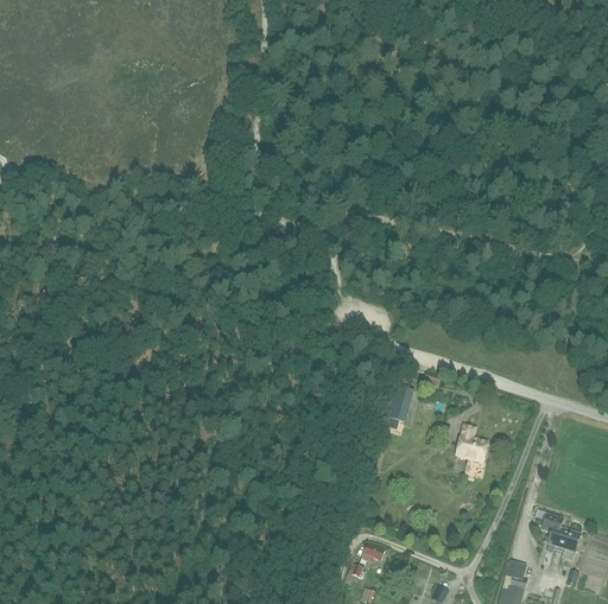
[(428,370),(424,381),(437,386),(441,375),(428,370)]
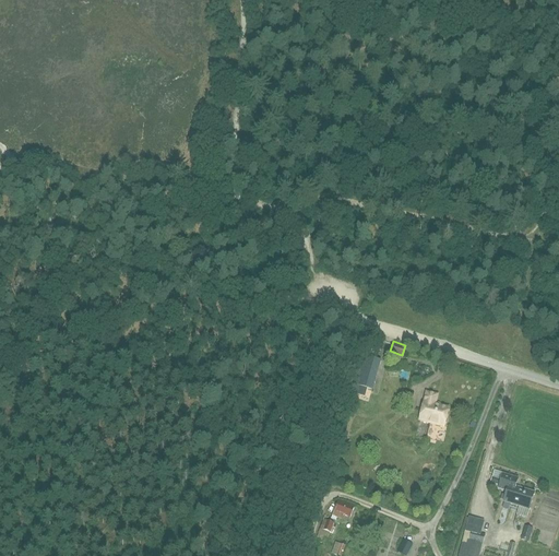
[(360,353),(351,381),(372,389),(381,358),(360,353)]
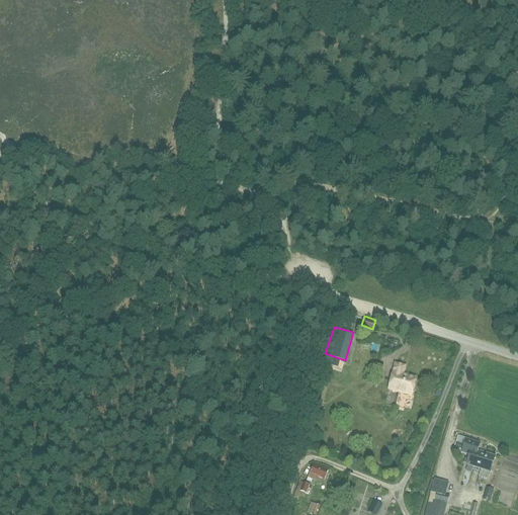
[(396,362),(390,389),(411,394),(415,375),(403,372),(405,364),(396,362)]
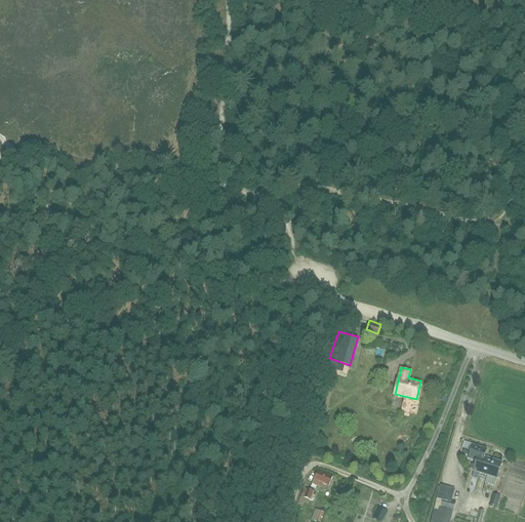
[(473,469),(496,476),(501,460),(484,454),(486,447),(473,443),(471,447),(461,445),(460,450),(470,453),(469,456),(476,458),(473,469)]
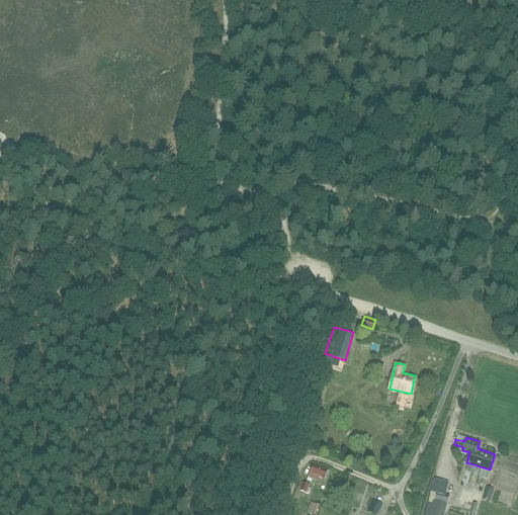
[(328,467),(313,462),(307,478),(317,482),(319,476),(324,478),(328,467)]
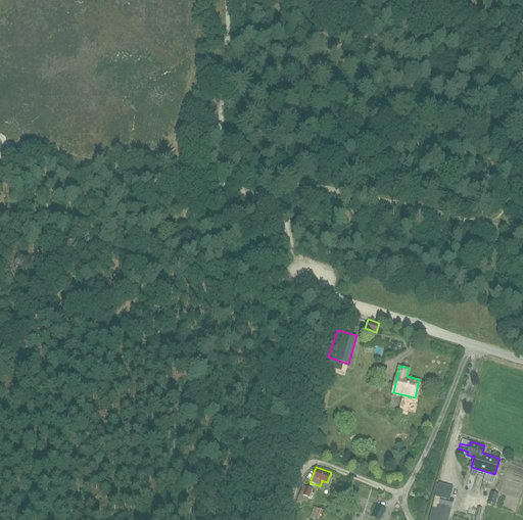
[(438,480),(432,505),(437,506),(438,503),(439,504),(438,508),(449,512),(454,497),(449,495),(453,484),(438,480)]
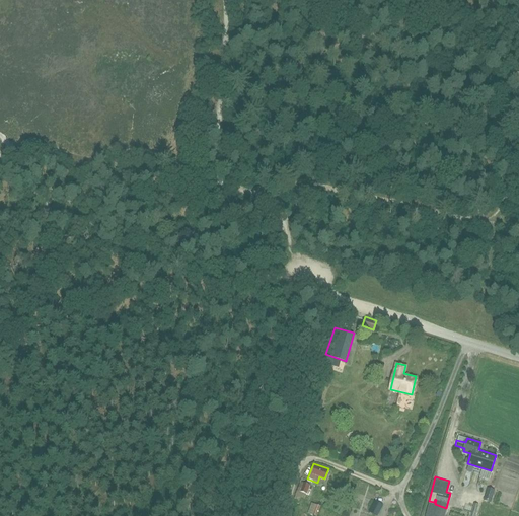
[(310,484),(303,481),(299,491),(309,494),(311,489),(309,488),(310,484)]
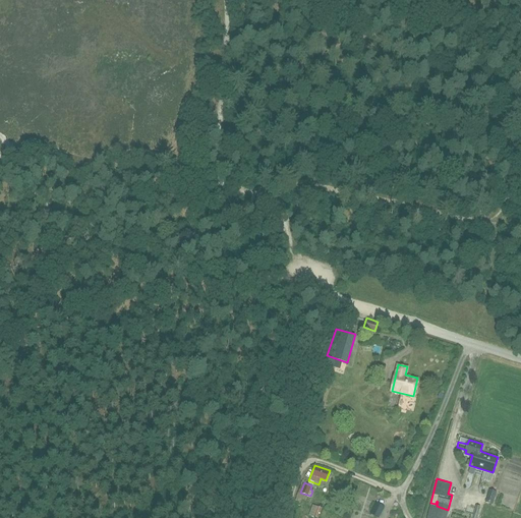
[(499,484),(496,497),(502,498),(505,486),(499,484)]
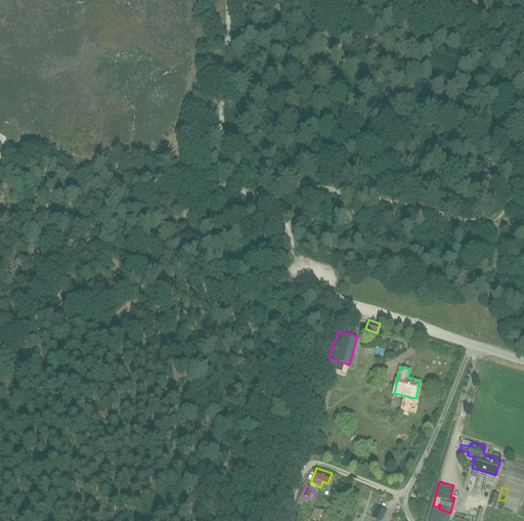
[(491,489),(487,503),(495,505),(498,491),(491,489)]
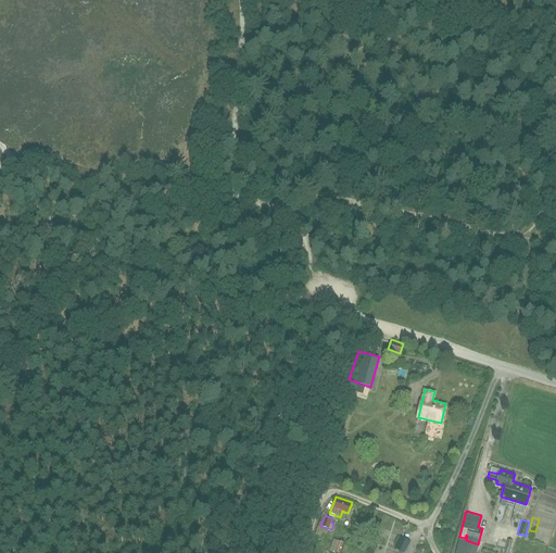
[(339,551),(343,539),(333,536),(329,547),(339,551)]
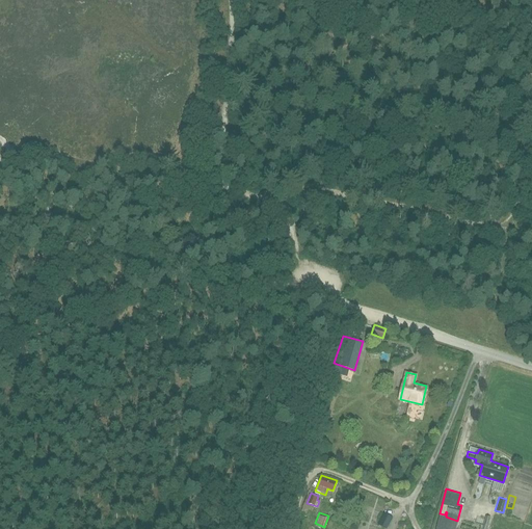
[(485,513),(481,528),(485,528),(490,514),(485,513)]
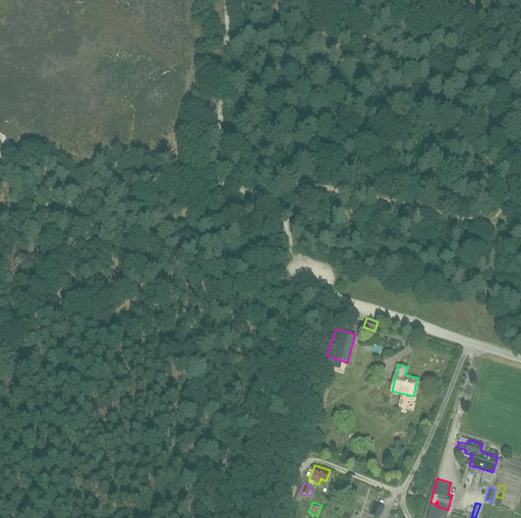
[(443,517),(446,510),(430,505),(427,513),(426,513),(425,516),(430,517),(443,517)]
